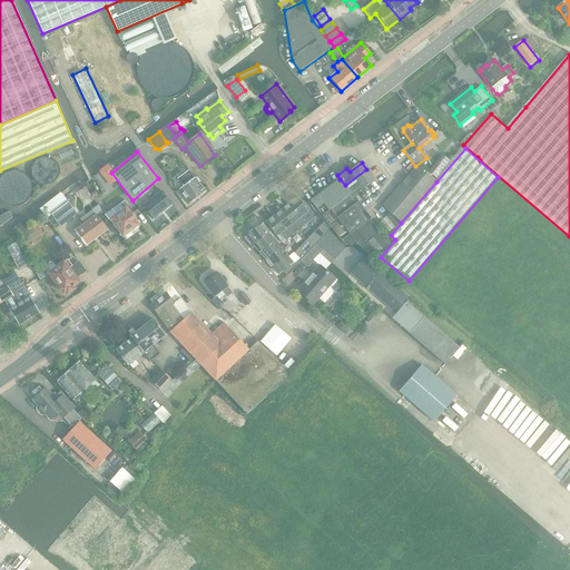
[(382,207),(401,223),(436,182),(418,166),(382,207)]
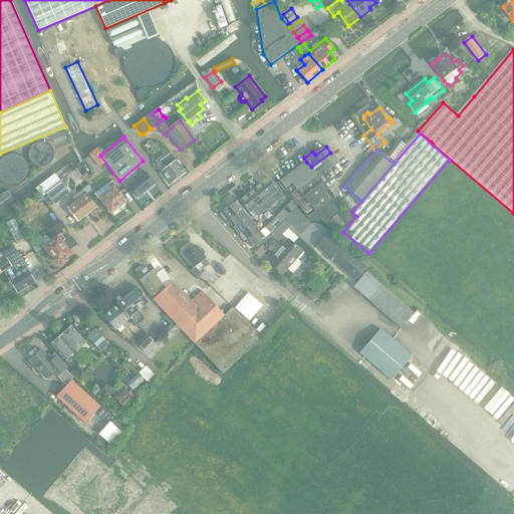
[(330,153),(311,167),(317,176),(319,175),(325,171),(337,163),(331,155),(330,153)]
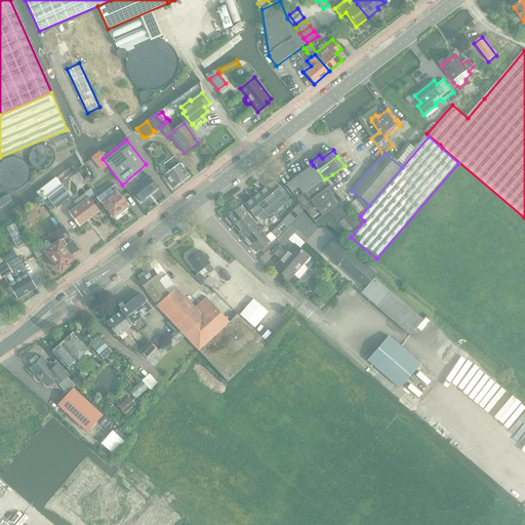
[(189,177),(184,170),(185,168),(182,164),(178,164),(173,157),(163,165),(168,172),(164,174),(174,188),(189,177)]
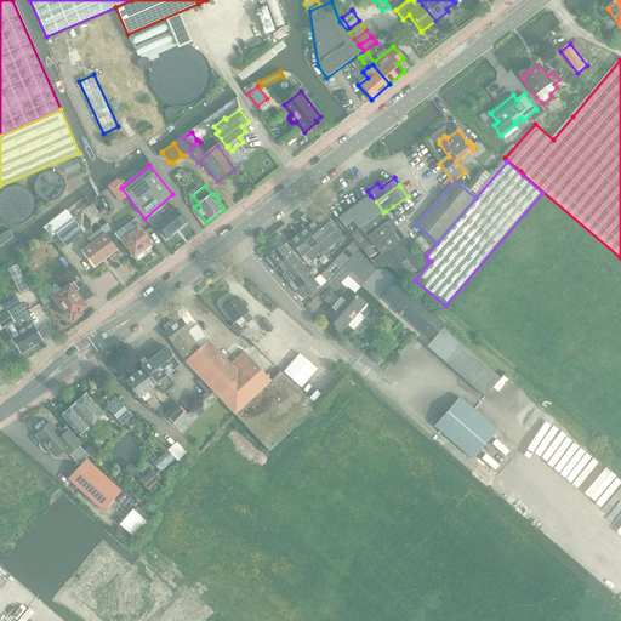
[(35,210),(35,206),(34,203),(33,199),(30,197),(27,194),(23,193),(21,192),(17,192),(13,192),(11,193),(7,194),(5,197),(3,199),(1,203),(0,204),(0,215),(0,217),(3,220),(5,223),(7,226),(10,227),(13,228),(17,228),(21,228),(23,227),(27,226),(29,224),(32,222),(34,218),(35,214),(35,210)]
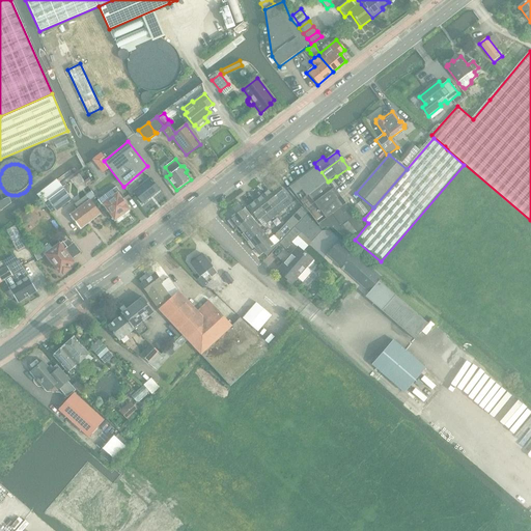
[(316,167),(286,189),(302,207),(308,214),(308,213),(320,228),(332,228),(346,241),(363,228),(328,182),(322,172),(316,167)]
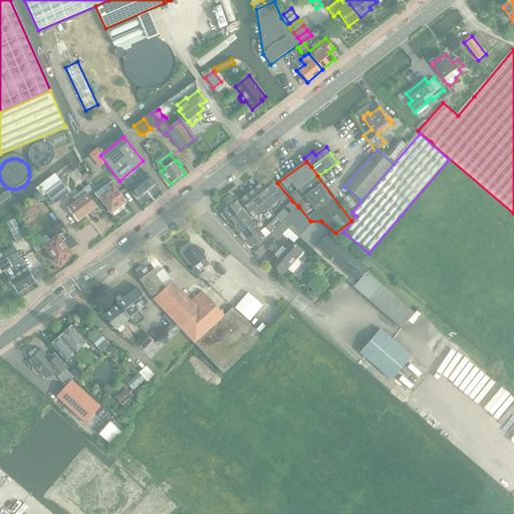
[(154,185),(145,173),(129,186),(138,198),(154,185)]
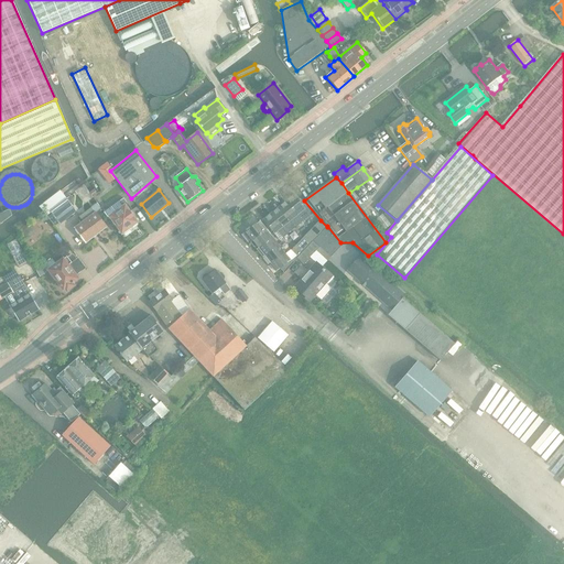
[(311,216),(294,195),(286,202),(296,215),(303,223),(311,216)]
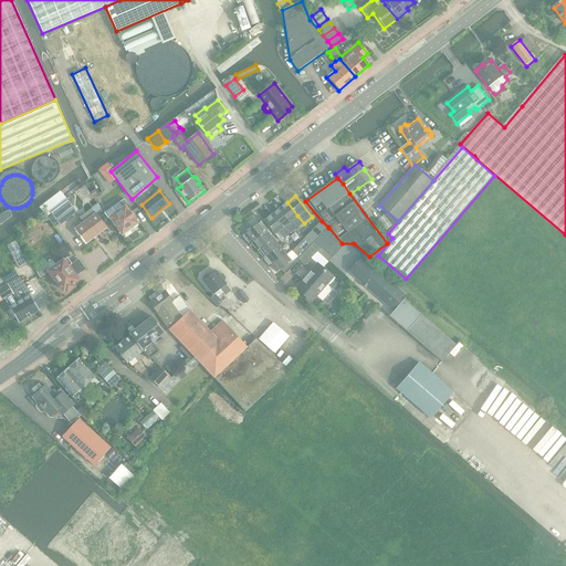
[(123,199),(105,212),(122,234),(123,234),(124,237),(130,232),(128,230),(137,223),(129,213),(133,211),(123,199)]
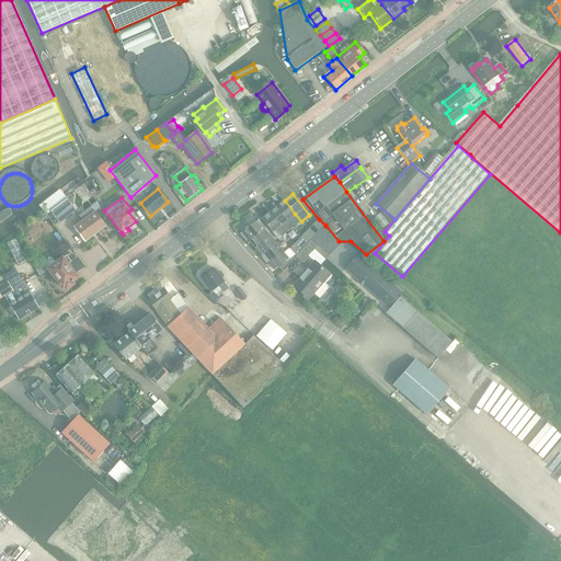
[(67,199),(46,215),(53,224),(57,220),(59,224),(76,210),(67,199)]
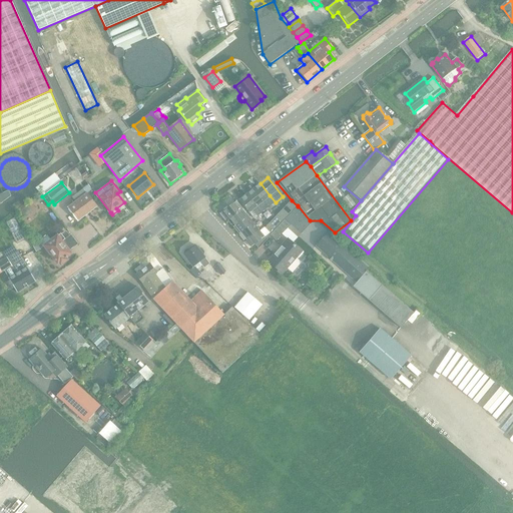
[(261,183),(253,188),(264,201),(264,202),(268,207),(271,205),(266,198),(270,195),(261,183)]
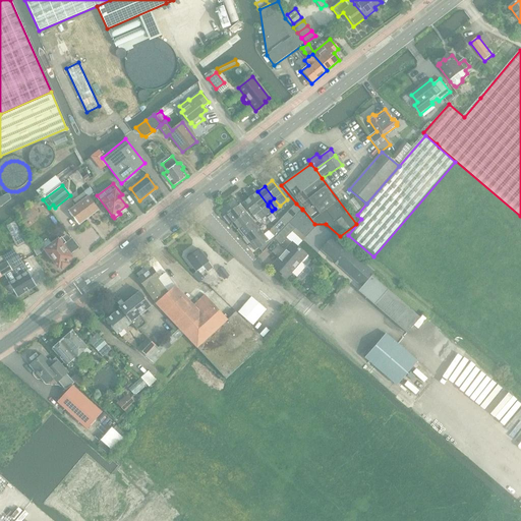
[(265,216),(272,211),(268,206),(268,205),(257,191),(250,197),(265,216)]
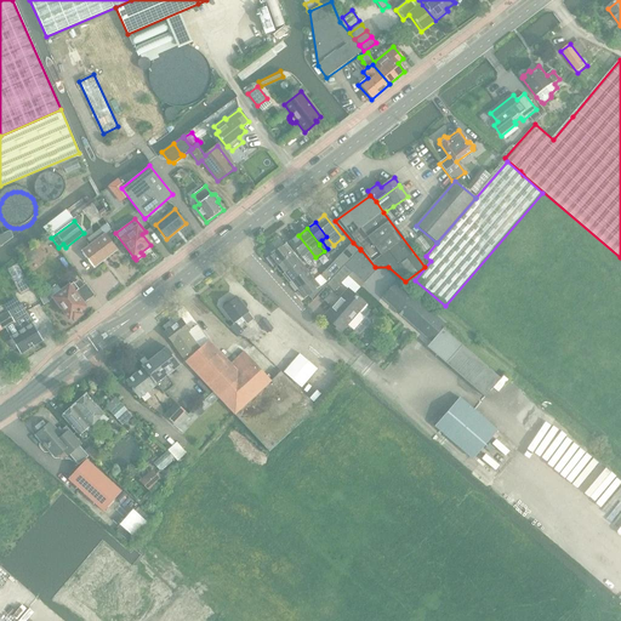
[(93,268),(118,250),(106,234),(106,235),(101,229),(87,239),(91,245),(83,252),(93,268)]
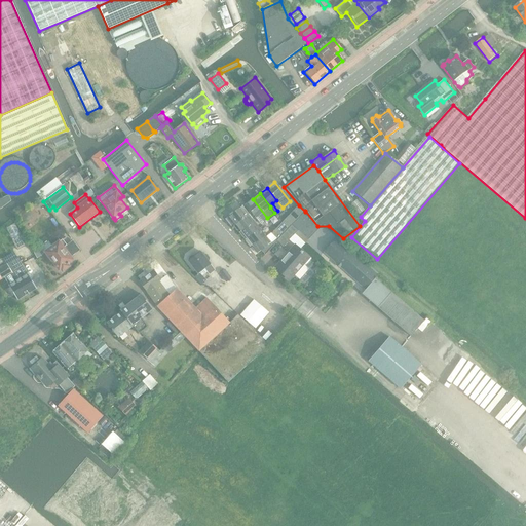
[(0,205),(1,209),(10,200),(8,195),(0,198),(0,205)]
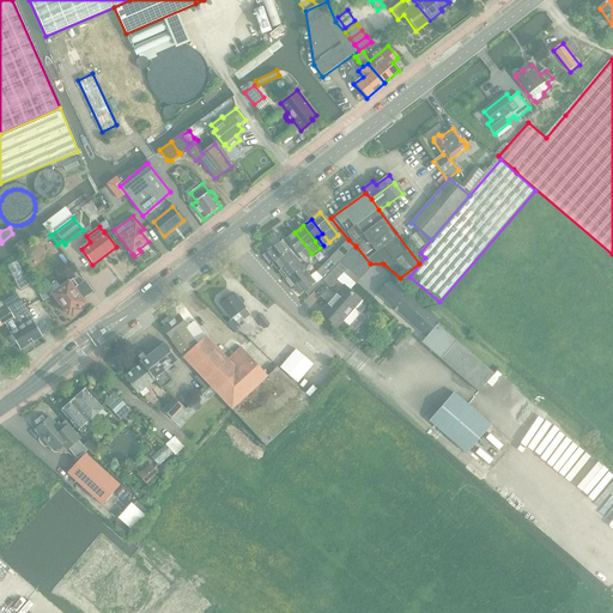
[(413,252),(428,242),(419,230),(405,241),(413,252)]
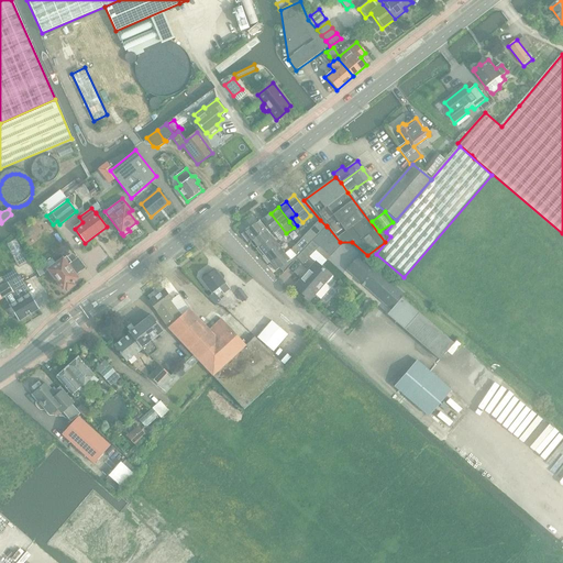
[(262,220),(274,234),(278,240),(283,236),(286,233),(271,213),(262,220)]
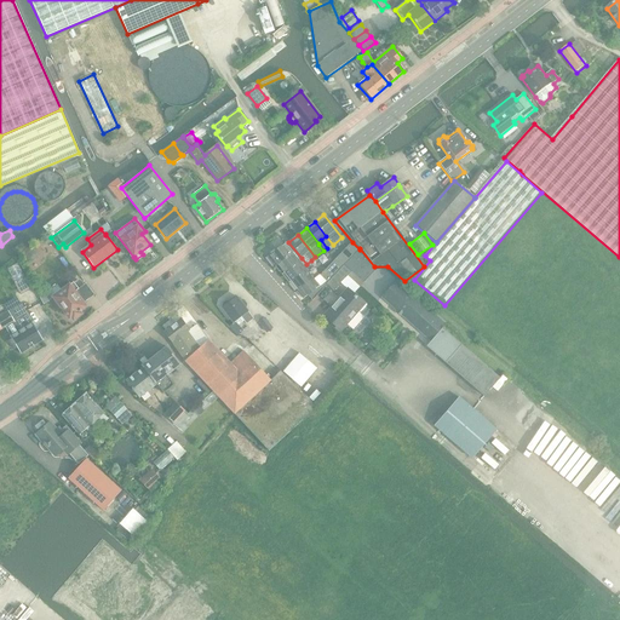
[(352,242),(349,246),(356,253),(359,251),(360,250),(352,242)]
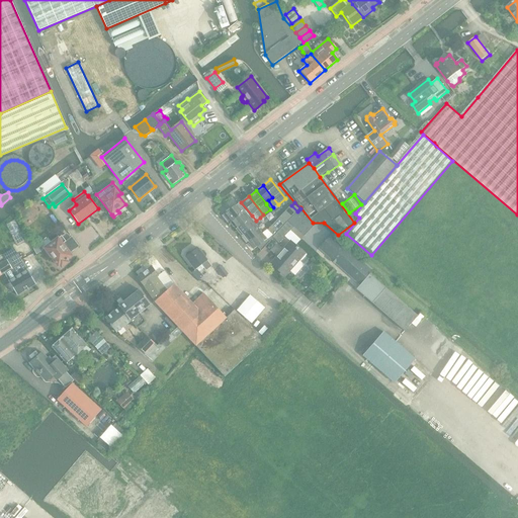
[(238,204),(223,217),(229,225),(230,223),(244,211),(238,204)]
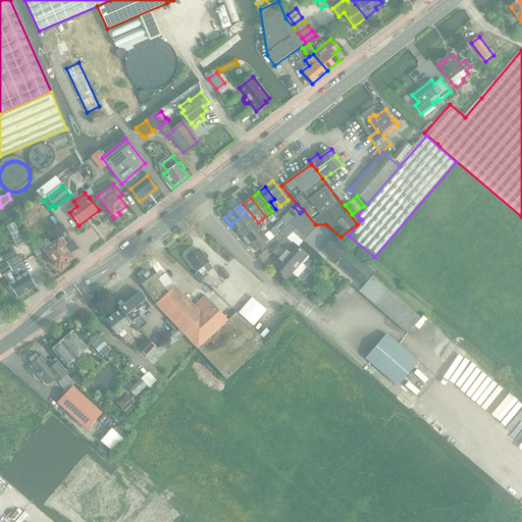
[(32,216),(25,207),(12,217),(15,220),(19,226),(32,216)]
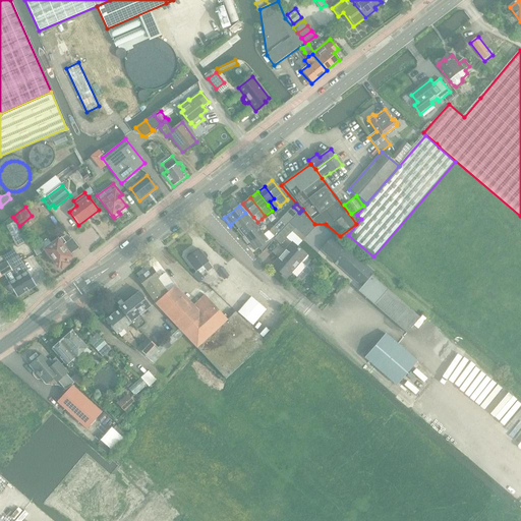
[(293,207),(290,210),(296,216),(299,213),(293,207)]
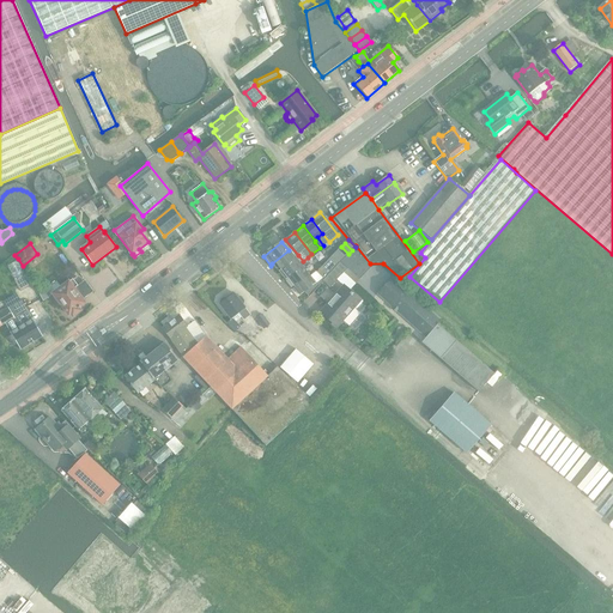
[(341,247),(338,250),(345,258),(349,254),(341,247)]
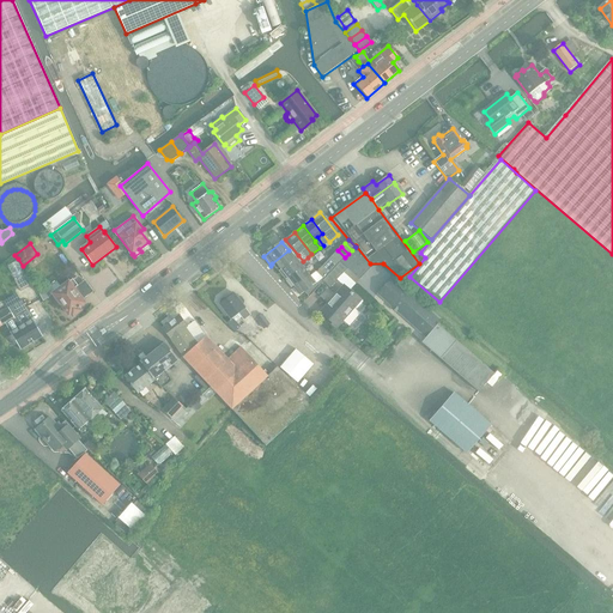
[(341,261),(340,263),(346,269),(358,280),(370,267),(354,248),(352,250),(349,254),(345,258),(341,261)]
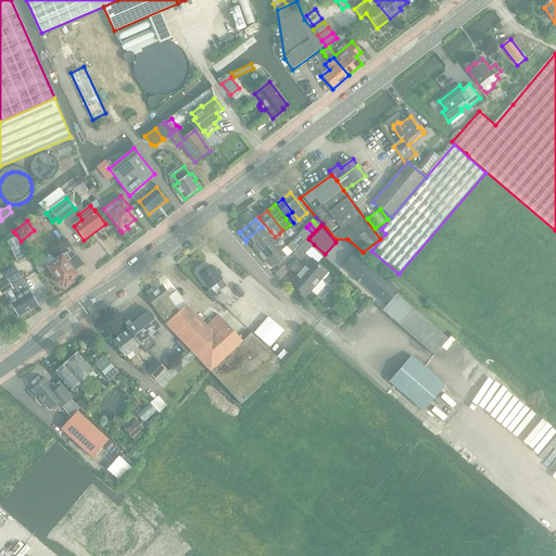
[(247,239),(253,247),(268,235),(262,227),(247,239)]
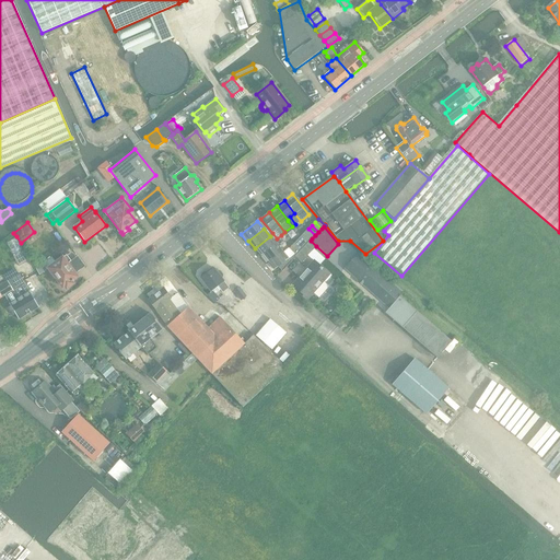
[(308,229),(305,233),(312,238),(315,235),(308,229)]
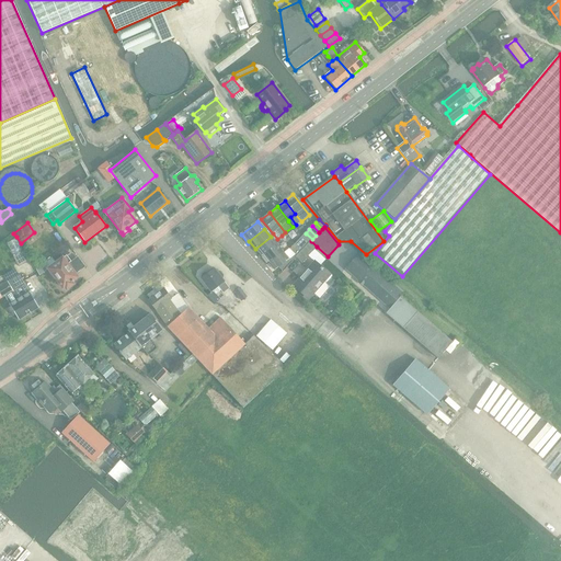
[(306,233),(302,237),(309,243),(311,241),(312,239),(306,233)]
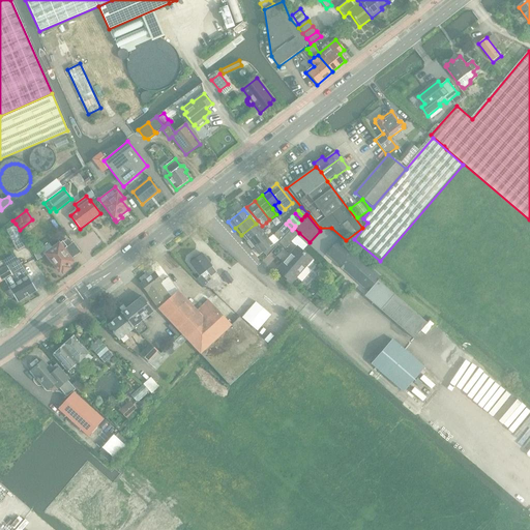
[(246,242),(248,241),(261,231),(256,224),(241,235),(246,242)]
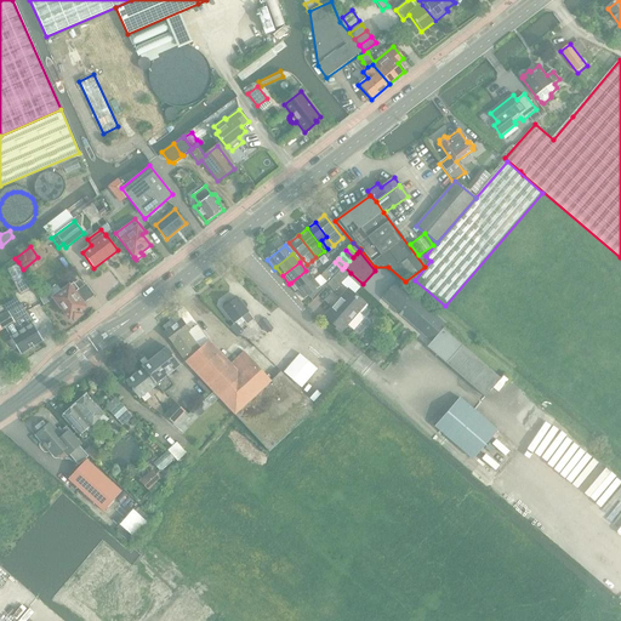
[(335,262),(331,266),(339,273),(342,269),(335,262)]
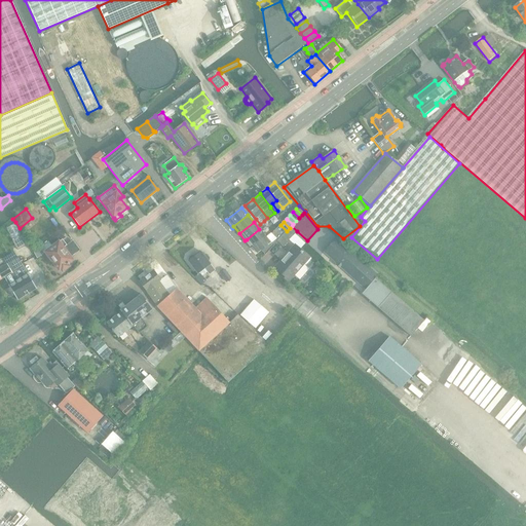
[(14,224),(6,228),(13,240),(22,235),(14,224)]
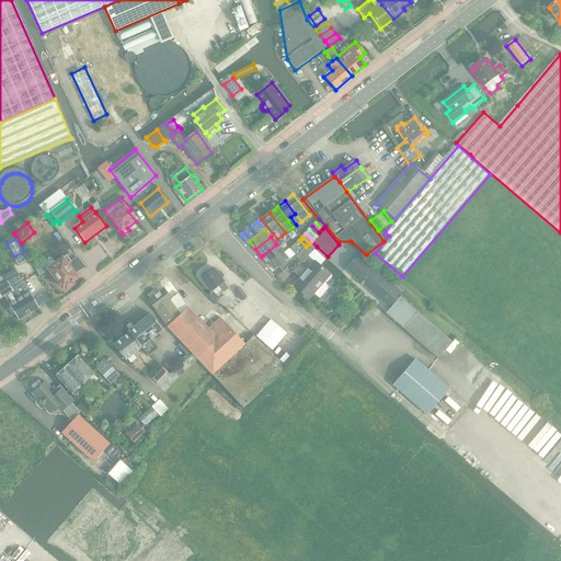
[(299,240),(296,243),(302,250),(306,247),(299,240)]
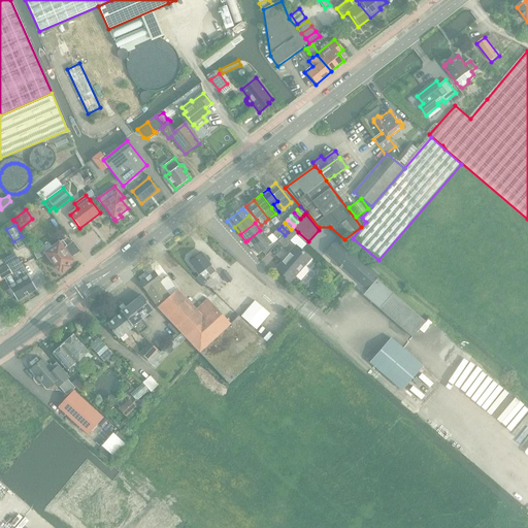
[(278,241),(277,242),(284,249),(298,232),(293,227),(291,229),(288,232),(285,235),(282,238),(278,241)]
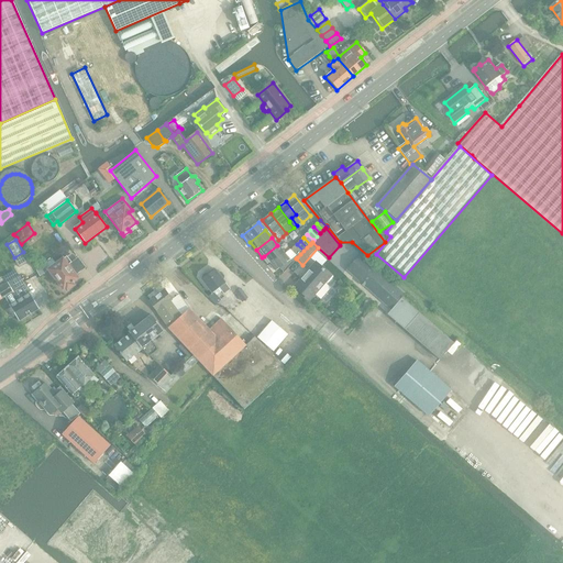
[(297,244),(294,247),(300,254),(304,251),(297,244)]
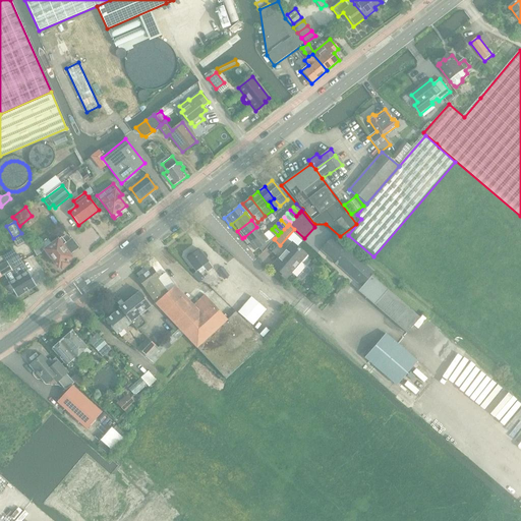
[(244,237),(250,244),(263,234),(256,227),(244,237)]
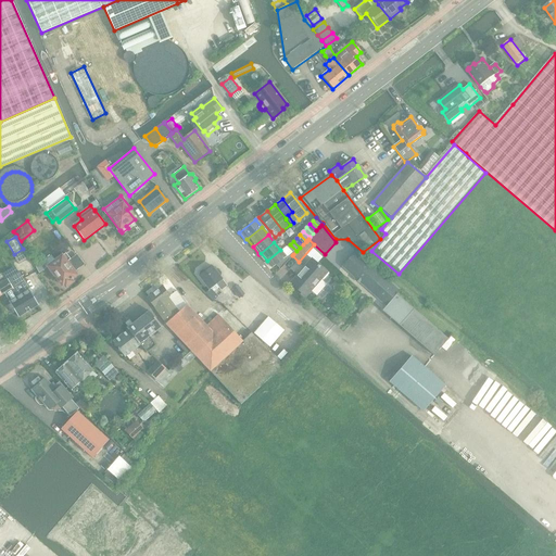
[(290,244),(287,248),(293,254),(297,251),(290,244)]
